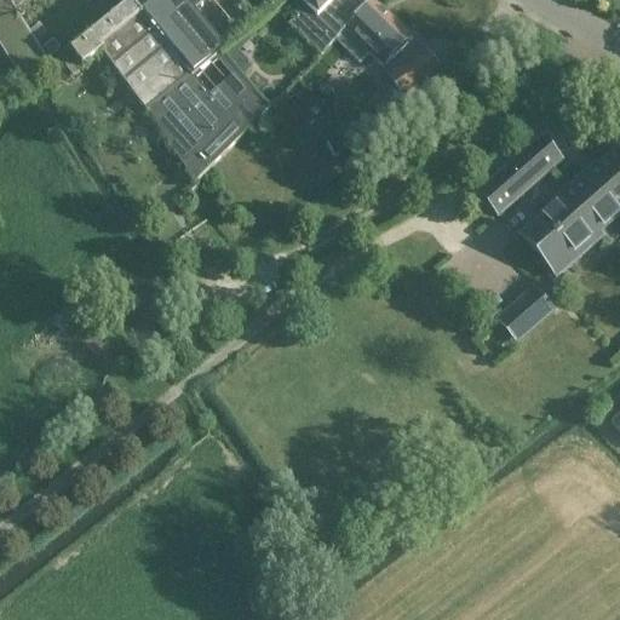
[(133,0),(130,4),(189,76),(223,49),(194,12),(207,0),(133,0)]
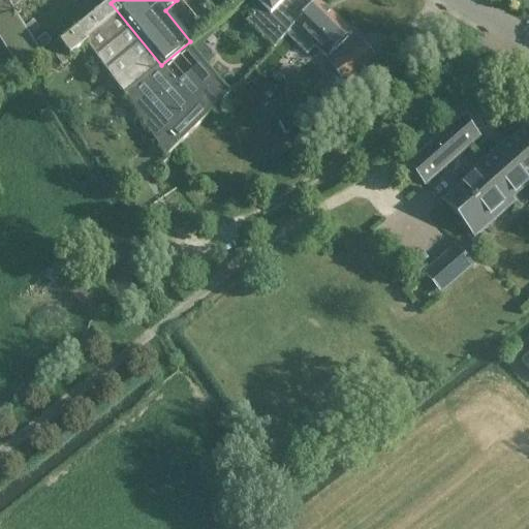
[(273,48),(285,34),(316,0),(315,0),(256,0),(261,5),(246,21),(273,48)]
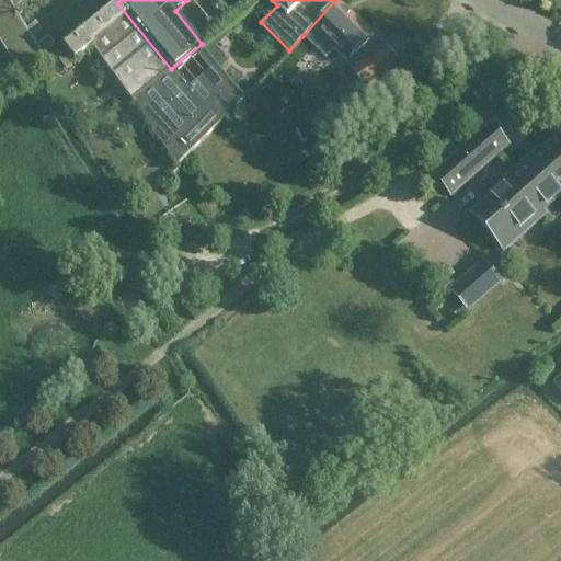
[(335,0),(302,36),(324,57),(333,48),(346,60),(354,52),(355,53),(373,35),(344,7),(343,8),(335,0)]
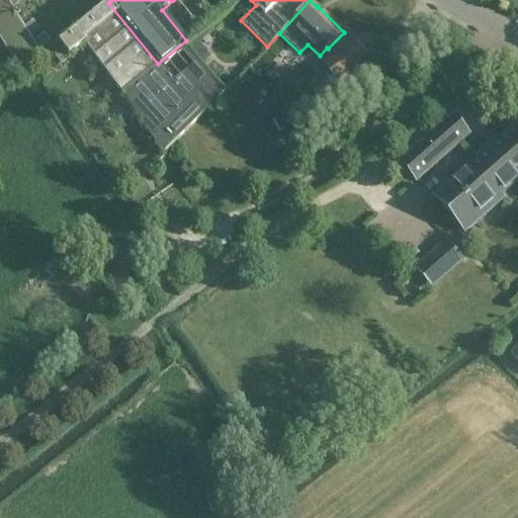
[(173,82),(158,64),(108,3),(59,44),(69,57),(85,45),(124,96),(161,155),(228,89),(199,61),(173,82)]
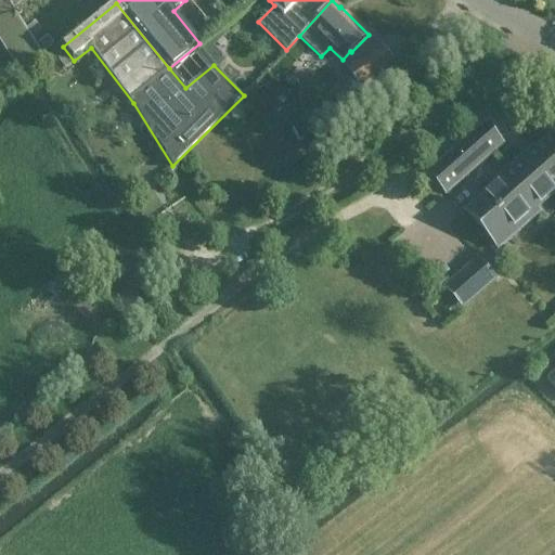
[(394,66),(381,46),(348,67),(361,87),(394,66)]
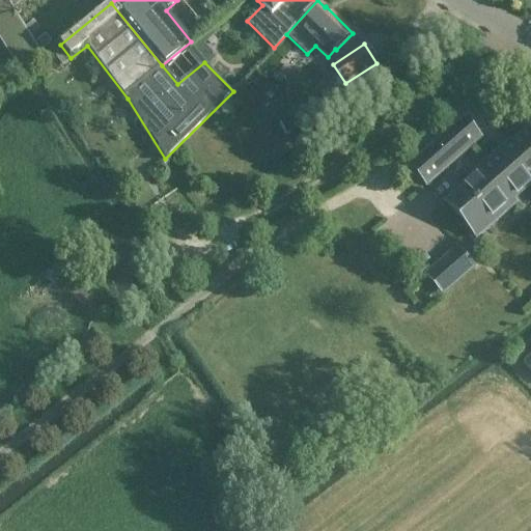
[(394,80),(385,65),(365,79),(373,92),(394,80)]
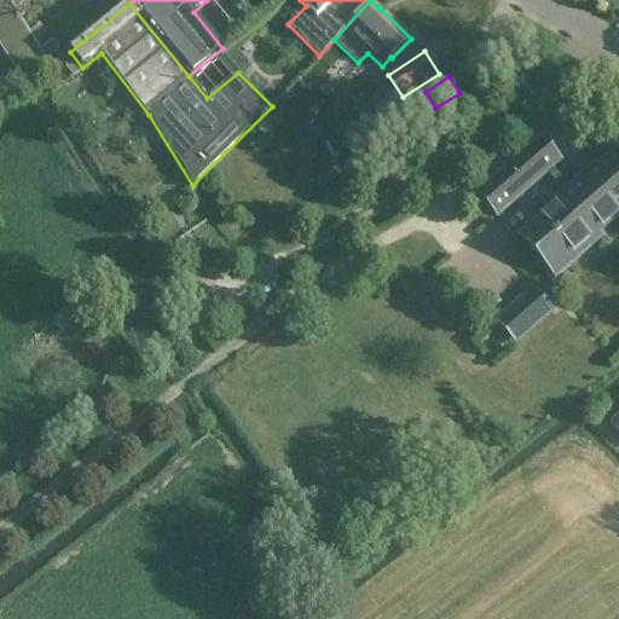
[(557,161),(538,139),(478,194),(496,215),(557,161)]
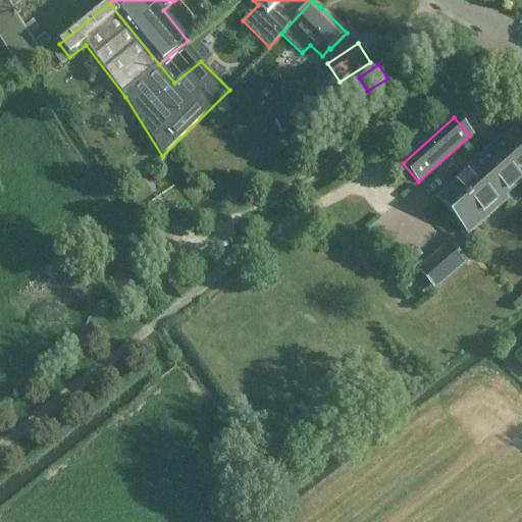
[(521,179),(521,133),(519,129),(494,151),(491,148),(471,166),(473,168),(436,200),(460,226),(497,195),(499,198),(498,199),(499,200),(521,179)]
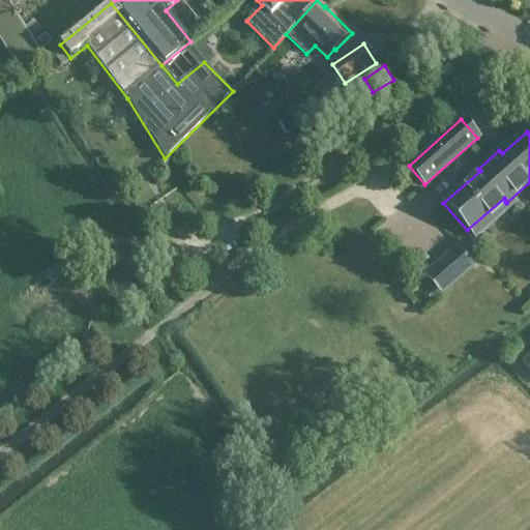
[(460,252),(429,278),(444,297),(476,270),(460,252)]
